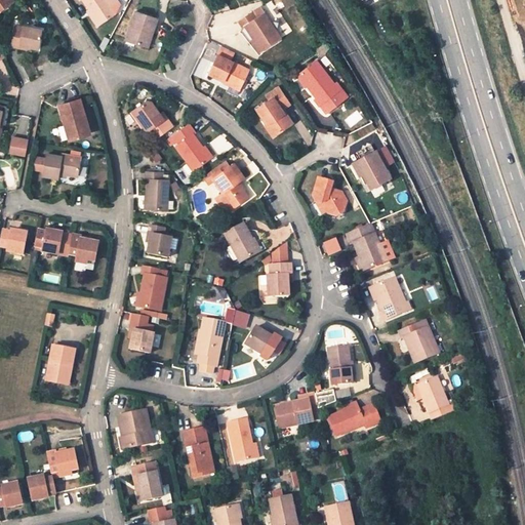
[(0,0),(0,8),(11,0),(0,0)]
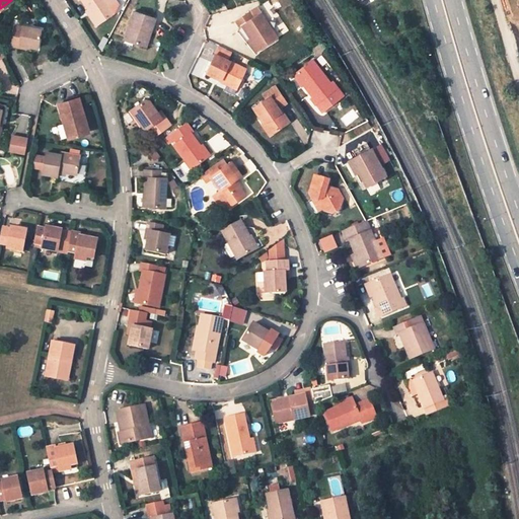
[(119,10),(119,9),(119,7),(114,0),(82,0),(91,14),(90,15),(97,25),(107,18),(119,10)]
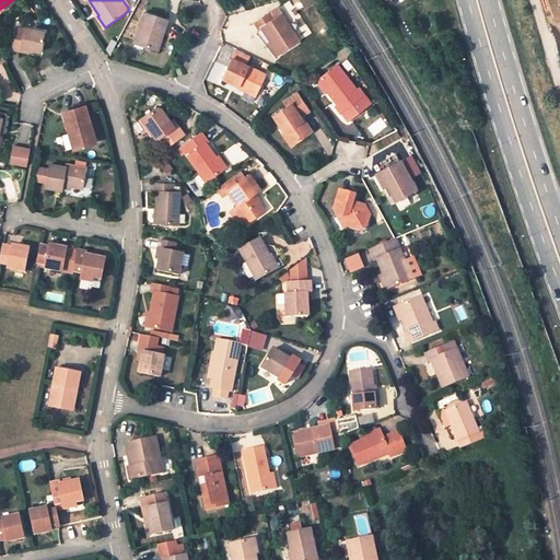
[(269,15),(275,23),(282,18),(278,10),(269,15)]
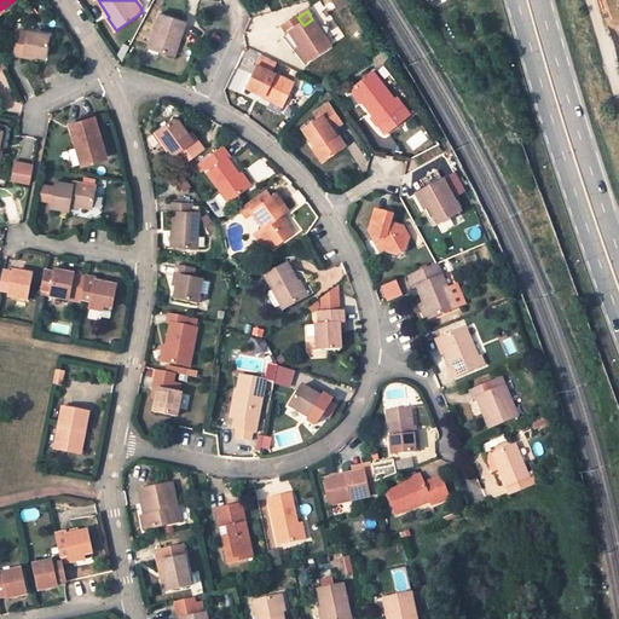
[(161,15),(149,48),(175,57),(186,23),(161,15)]
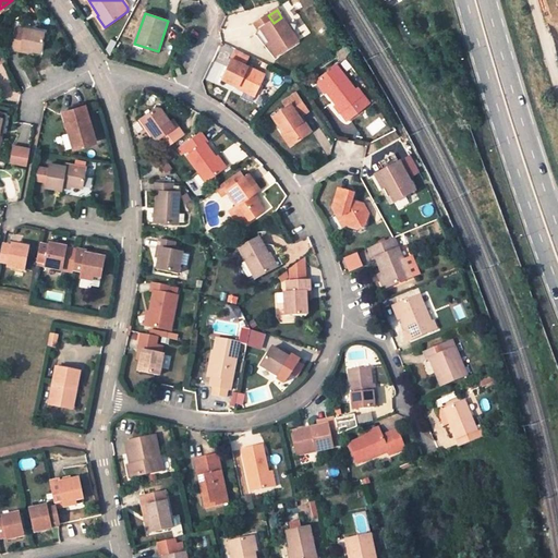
[(262,29),(279,56),(299,44),(281,17),(274,23),(268,15),(254,24),(258,32),(262,29)]
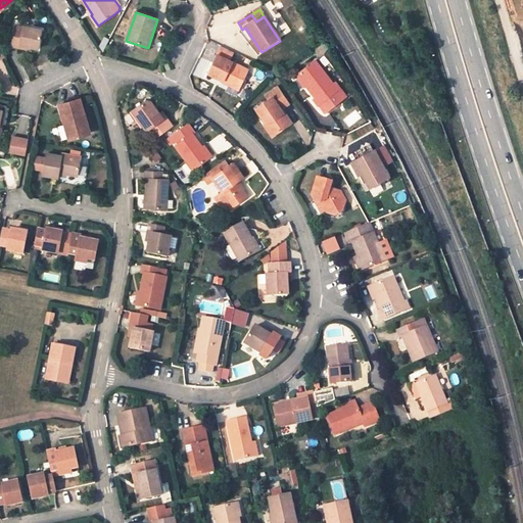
[(112,24),(108,18),(98,26),(101,31),(112,24)]
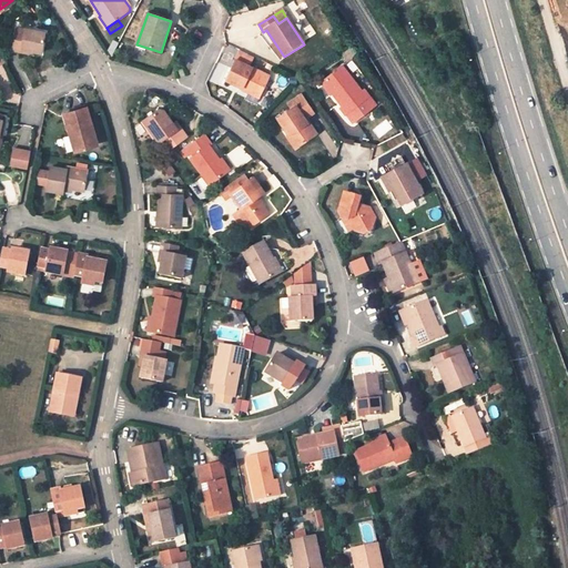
[(20,50),(29,51),(40,53),(44,32),(24,28),(23,30),(14,28),(10,51),(20,53),(20,50)]
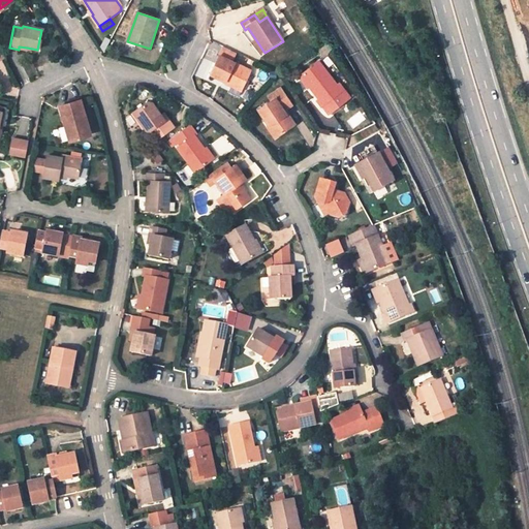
[(218,57),(210,75),(243,90),(251,71),(218,57)]
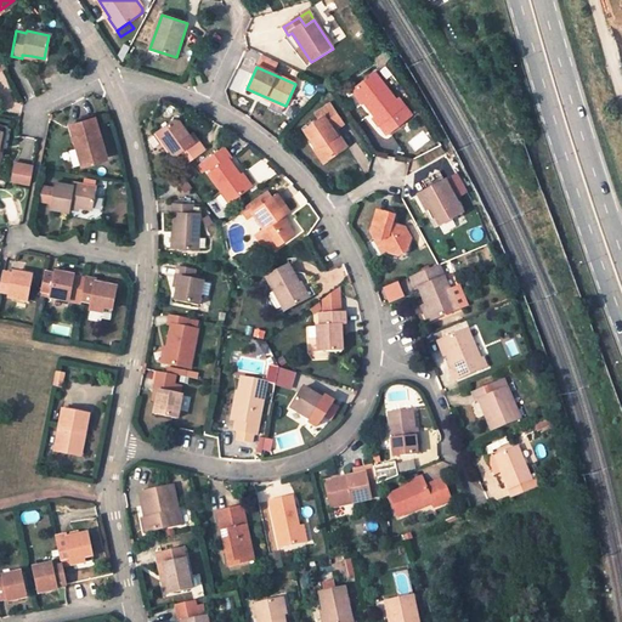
[(373,120),(379,128),(407,106),(401,97),(397,101),(375,72),(354,89),(375,118),(373,120)]
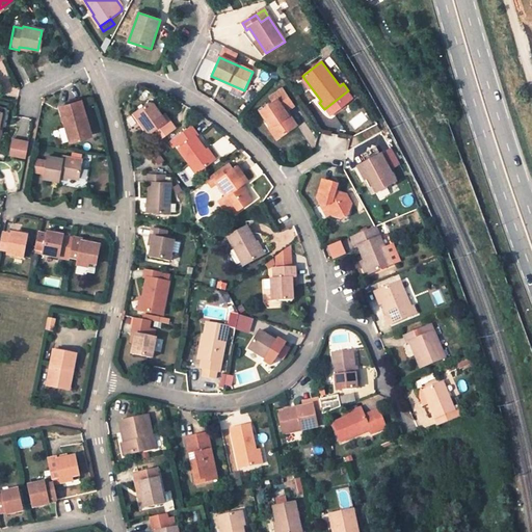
[(297,126),(290,113),(288,115),(285,111),(294,105),(284,89),(274,96),(277,100),(273,102),(261,110),(271,126),(271,127),(274,125),(282,136),(297,126)]
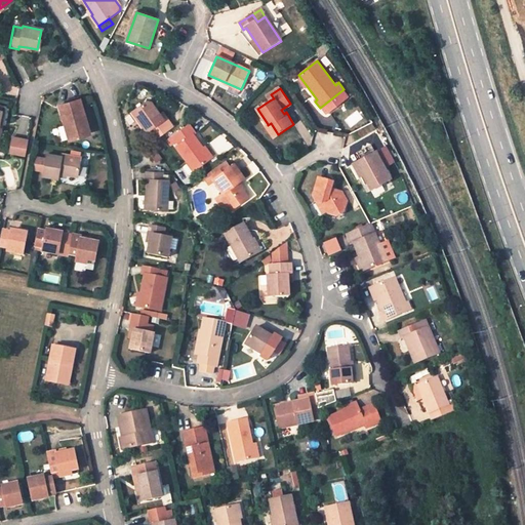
[(58,103),(69,138),(87,133),(77,97),(58,103)]
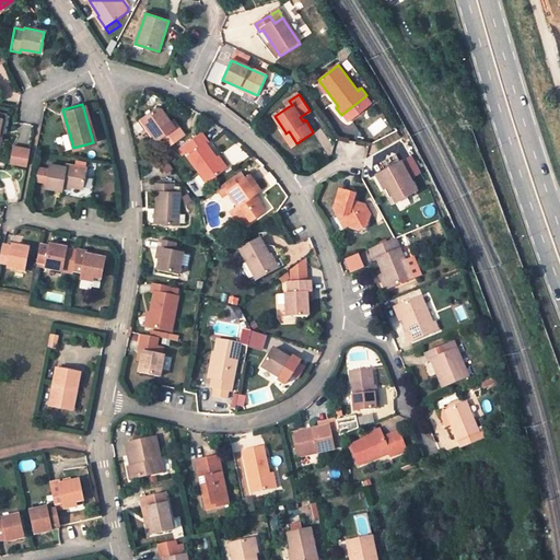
[(142,119),(164,151),(185,136),(173,120),(171,123),(159,107),(142,119)]
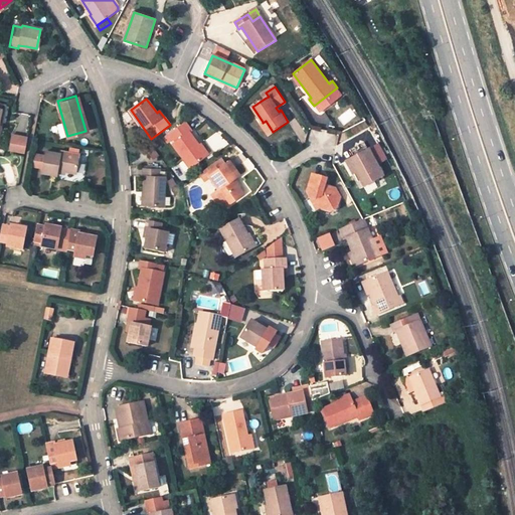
[(263,123),(263,122),(261,124),(268,135),(273,132),(266,121),(263,123)]
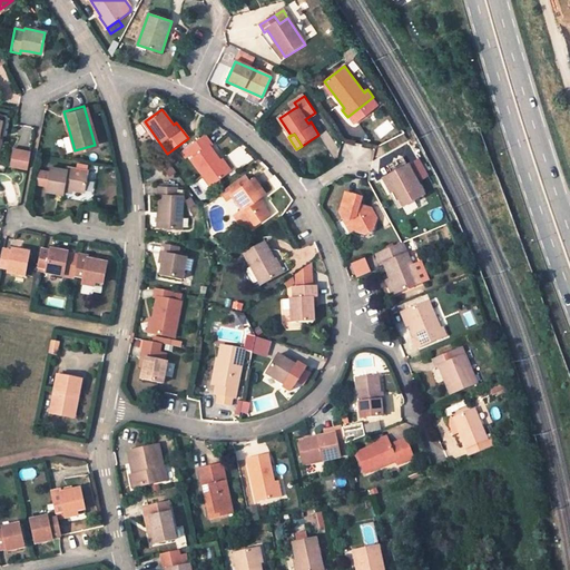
[(228,174),(219,161),(210,148),(214,146),(206,135),(190,146),(195,153),(198,157),(194,160),(206,178),(200,183),(206,190),(228,174)]
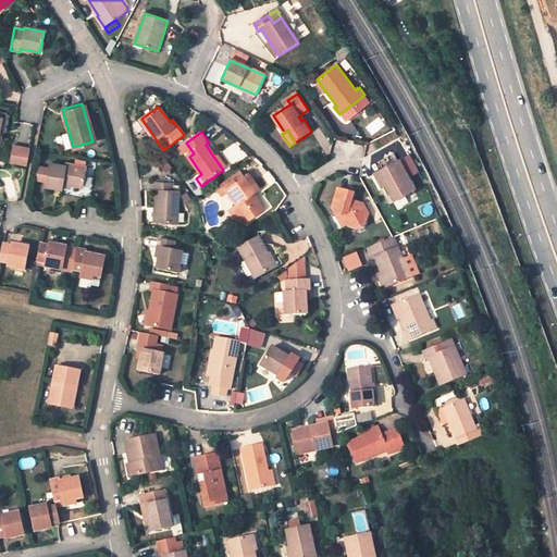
[(182,155),(190,149),(186,143),(177,149),(182,155)]
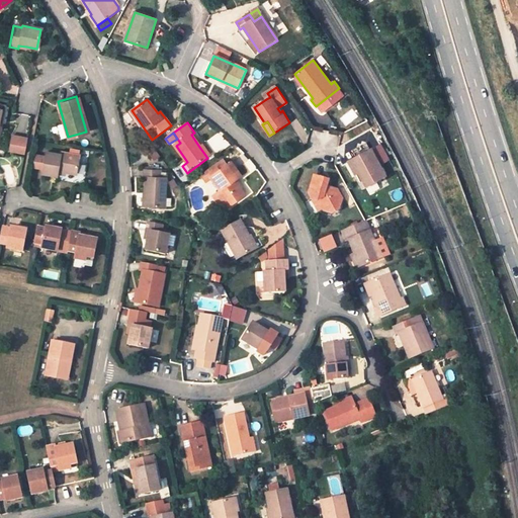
[(27,138),(12,135),(9,152),(24,155),(27,138)]
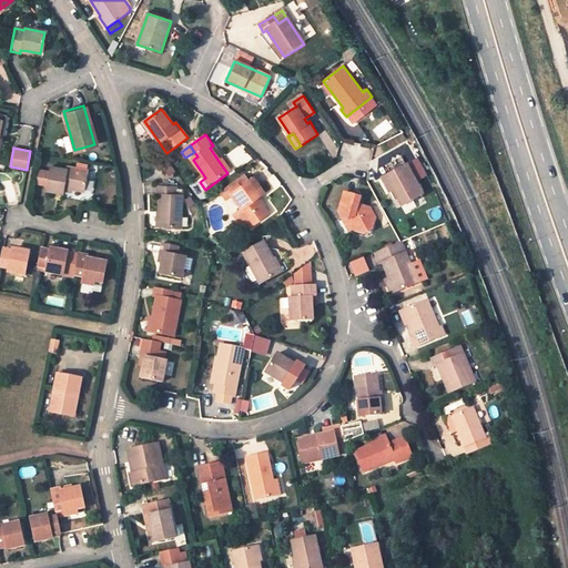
[(219,161),(227,173),(232,170),(223,158),(219,161)]
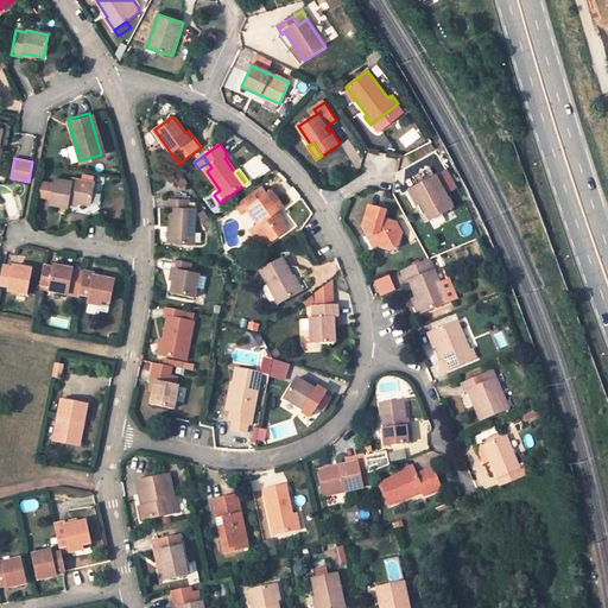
[(454,208),(435,176),(412,189),(422,204),(430,221),(454,208)]
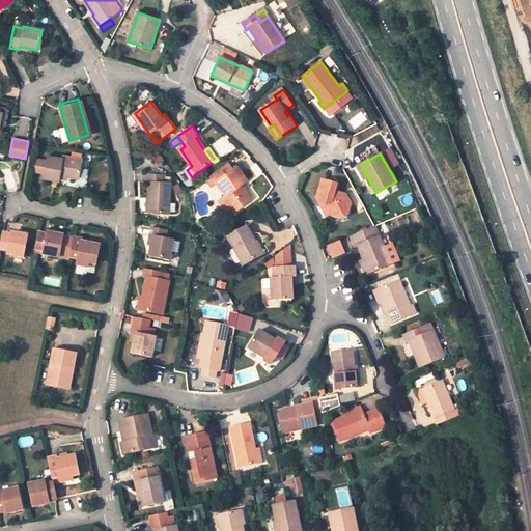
[(48,156),(47,162),(45,170),(44,177),(58,179),(59,174),(66,175),(78,177),(82,158),(62,155),(62,158),(48,156)]
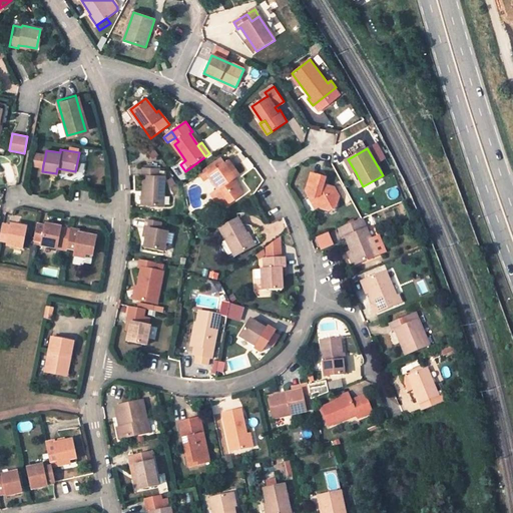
[(30,153),(28,161),(43,164),(45,156),(30,153)]
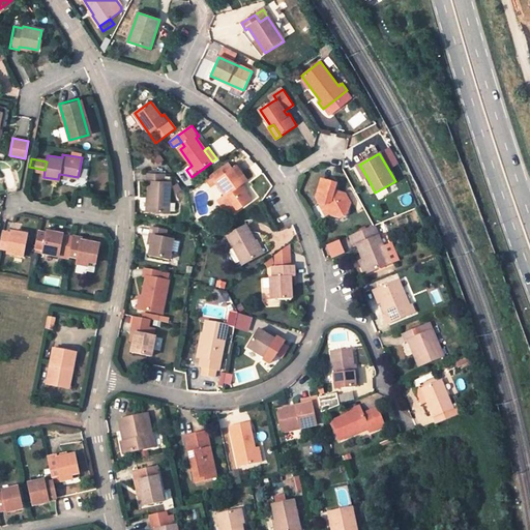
[(227,164),(212,175),(216,180),(231,170),(227,164)]
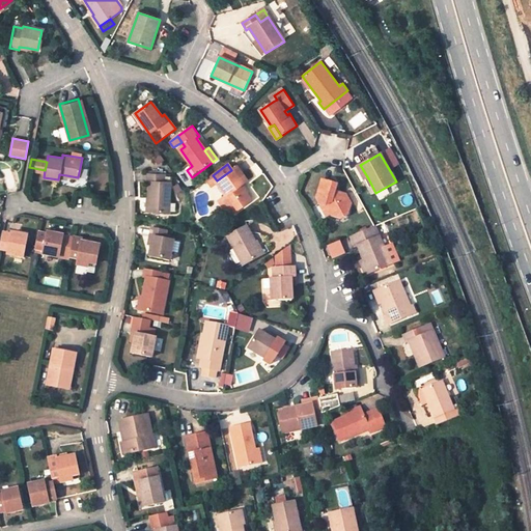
[(239,165),(231,170),(217,180),(226,194),(238,210),(251,199),(241,184),(248,178),(239,165)]
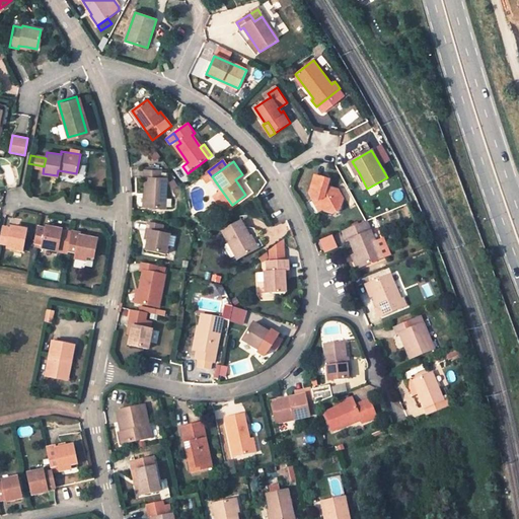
[(360,174),(352,161),(349,163),(357,176),(360,174)]
